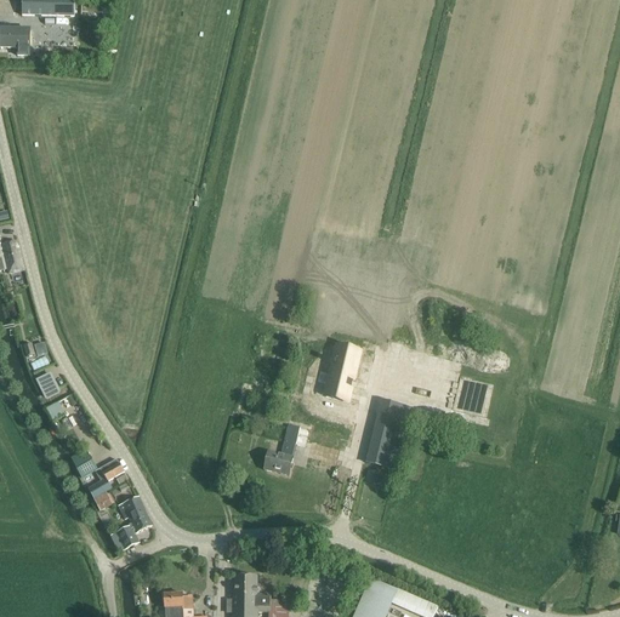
[(21,0),(21,12),(73,13),(73,0),(21,0)]
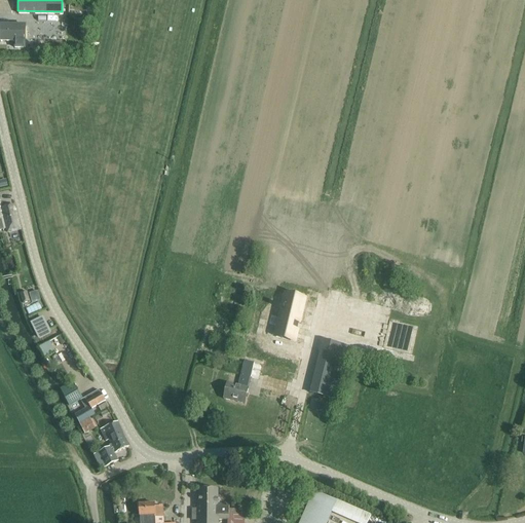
[(14,45),(24,45),(25,45),(25,24),(10,23),(0,23),(0,39),(17,39),(17,44),(14,44),(14,45)]
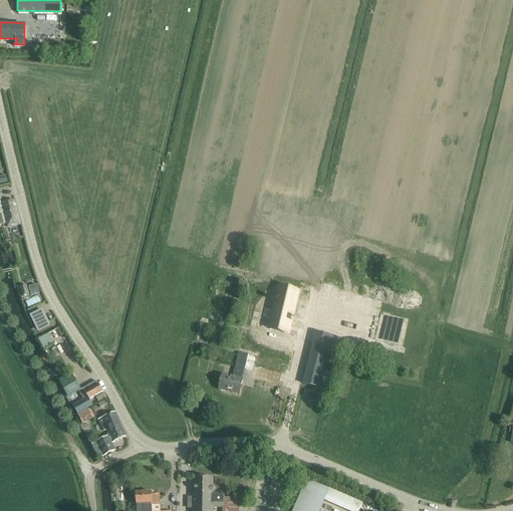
[(0,222),(6,221),(7,225),(19,221),(13,198),(2,201),(0,193),(0,222)]
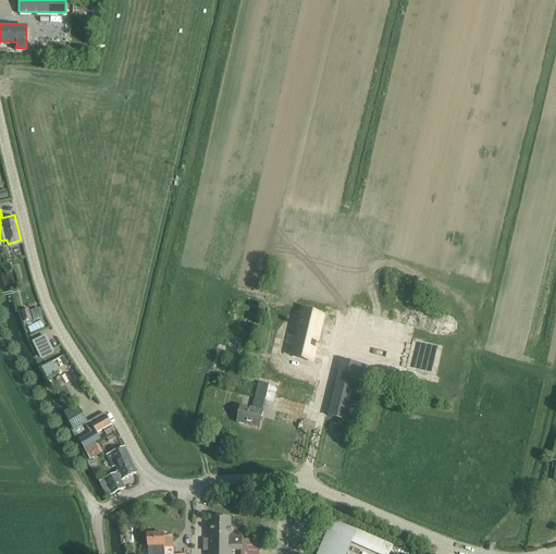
[(20,309),(23,318),(31,316),(27,307),(20,309)]
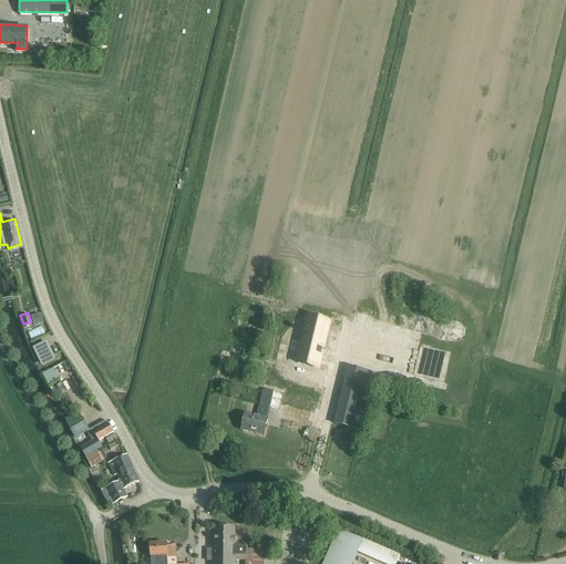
[(321,352),(330,318),(309,313),(301,348),(321,352)]
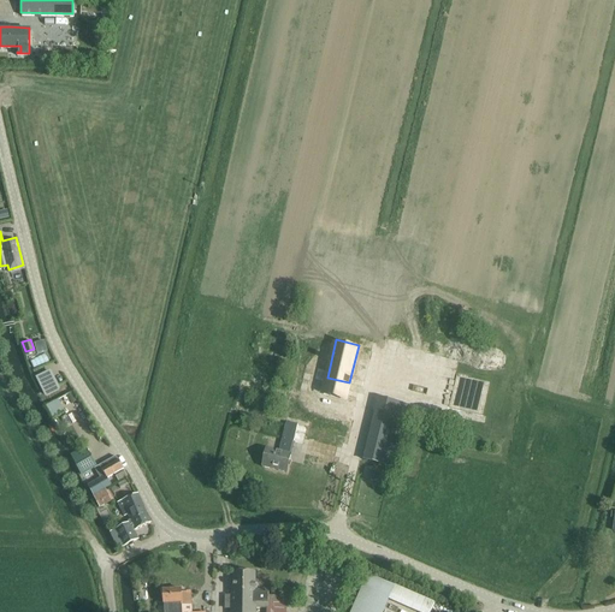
[(49,368),(35,375),(43,393),(58,386),(49,368)]
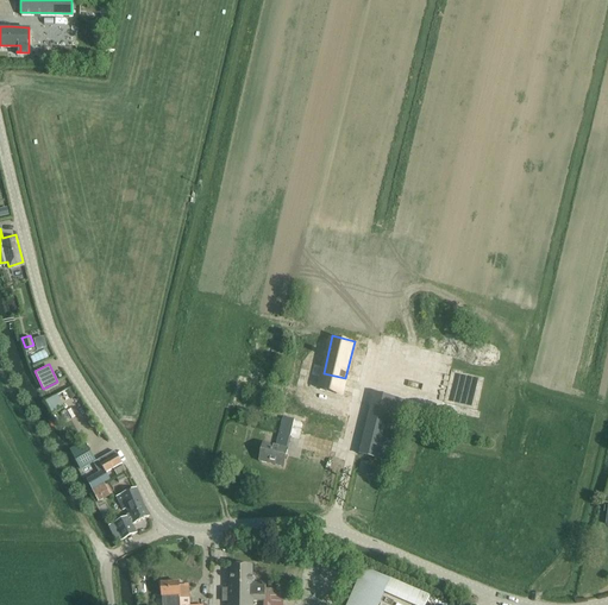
[(58,392),(52,396),(57,403),(63,399),(58,392)]
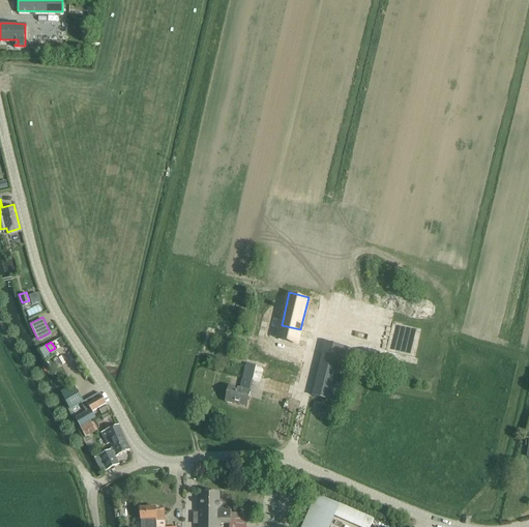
[(321,351),(315,383),(313,392),(336,399),(339,388),(346,356),(321,351)]
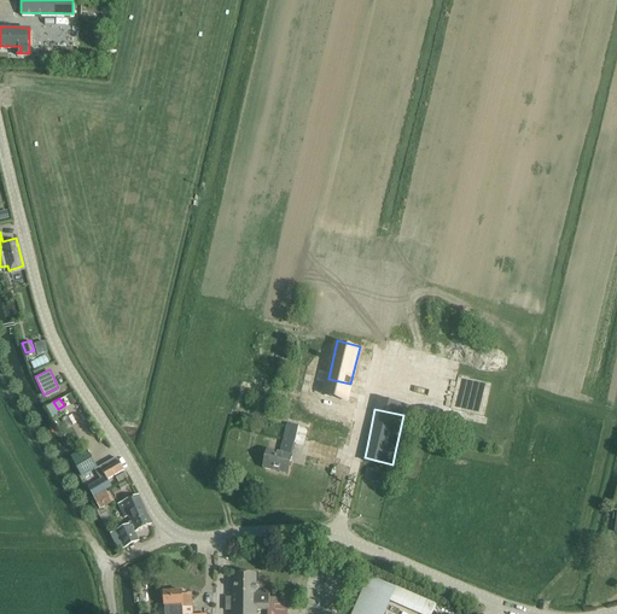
[(298,424),(286,420),(279,451),(266,449),(265,454),(262,465),(273,467),(273,466),(278,467),(278,468),(286,471),(294,440),(298,424)]
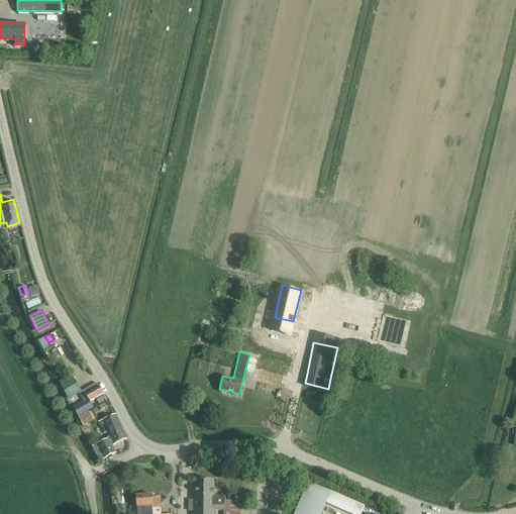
[(69,394),(80,388),(76,381),(65,387),(69,394)]
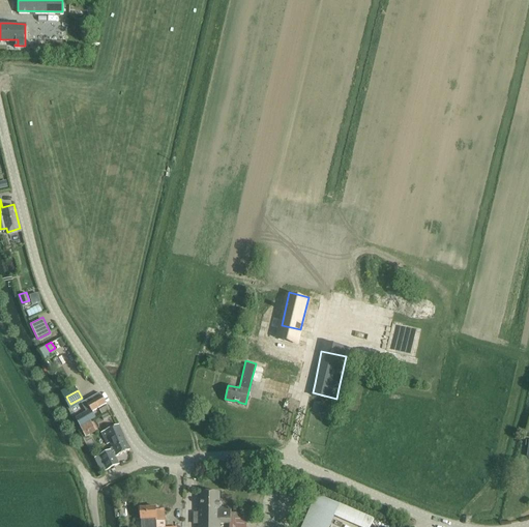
[(92,415),(88,409),(90,408),(91,409),(106,401),(98,390),(81,401),(86,410),(75,415),(80,422),(92,415)]
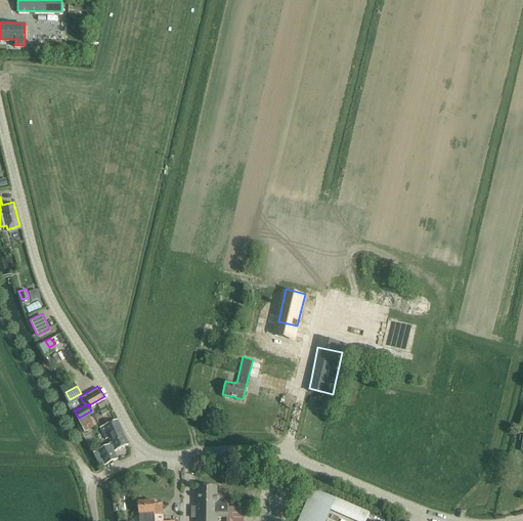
[(315,397),(313,405),(320,407),(322,399),(315,397)]
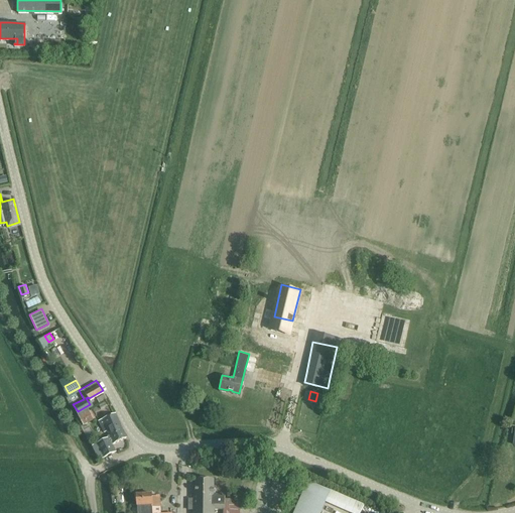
[(85,408),(79,412),(81,417),(88,413),(88,412),(90,411),(87,407),(85,408)]
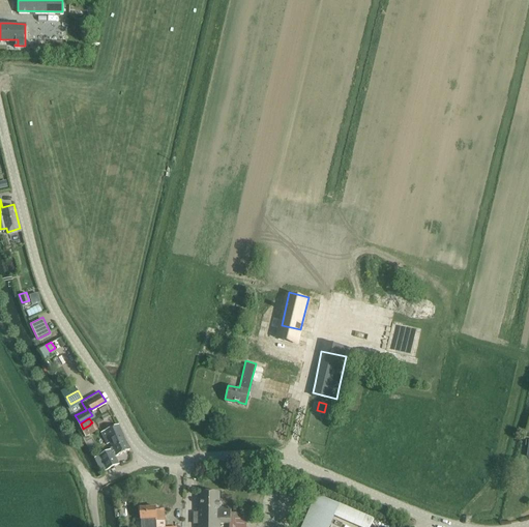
[(114,454),(128,447),(118,422),(101,430),(107,441),(109,440),(113,447),(99,454),(106,467),(117,462),(114,454)]
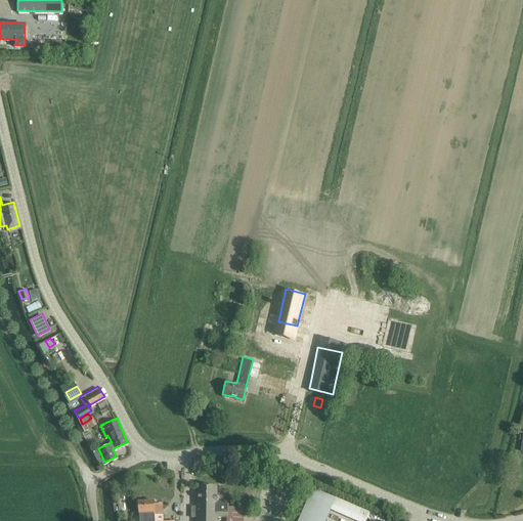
[(195,501),(195,509),(192,509),(192,515),(195,515),(194,520),(216,520),(217,515),(243,516),(243,507),(227,506),(227,500),(216,498),(216,484),(197,484),(197,501),(195,501)]
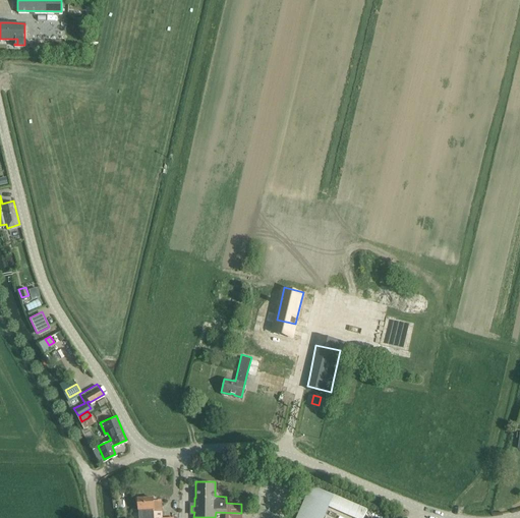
[(296,517),(323,517),(334,493),(311,483),(296,517)]
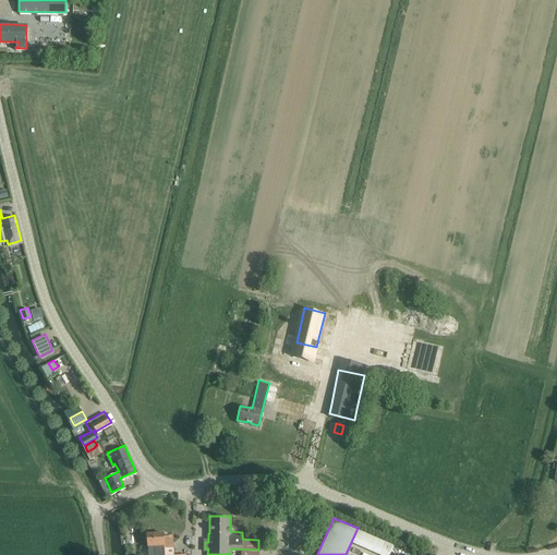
[(185,554),(185,553),(172,554),(172,534),(164,535),(164,531),(147,532),(147,545),(148,545),(148,554),(155,554),(157,554),(185,554)]
